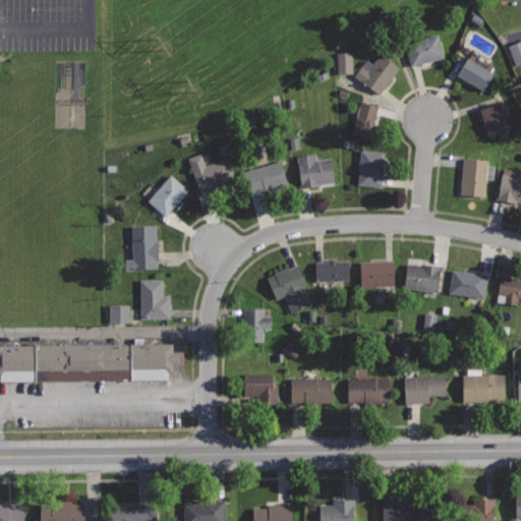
[(438,32),(404,41),(411,67),(446,57),(438,32)]
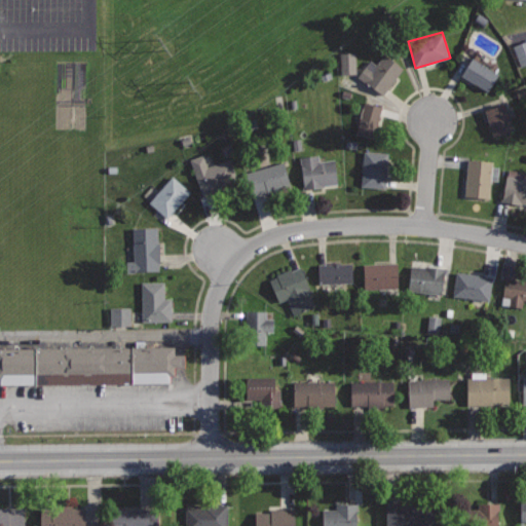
[(525,39),(511,45),(518,67),(525,63),(525,39)]
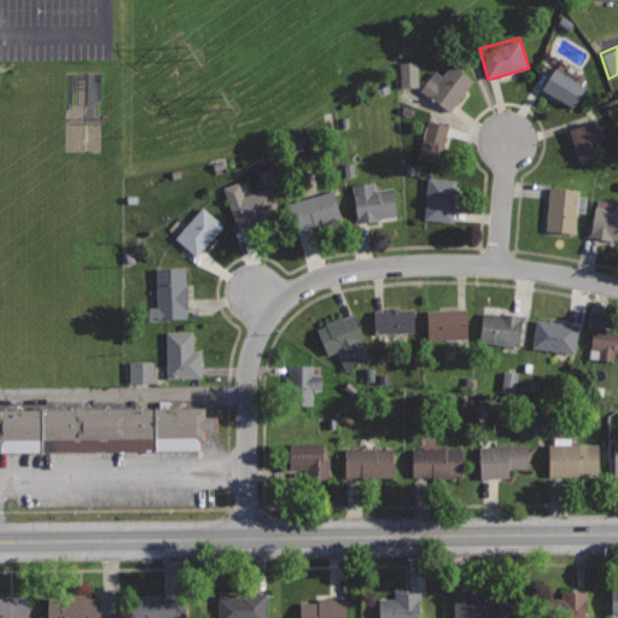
[(398,88),(417,87),(415,62),(397,62),(398,88)]
